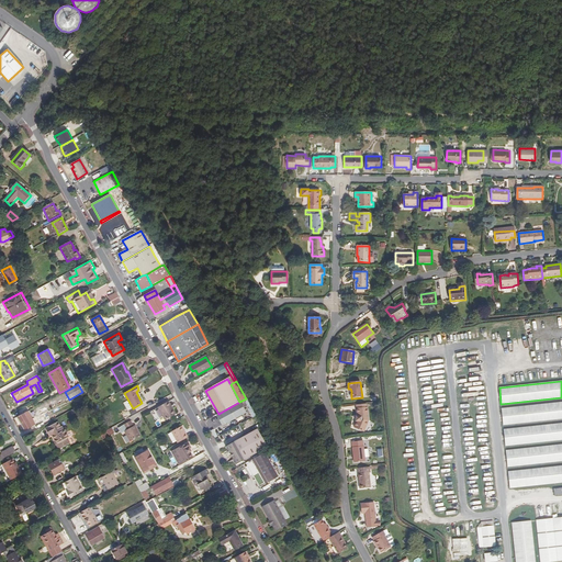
[(168,401),(157,407),(165,419),(175,413),(168,401)]
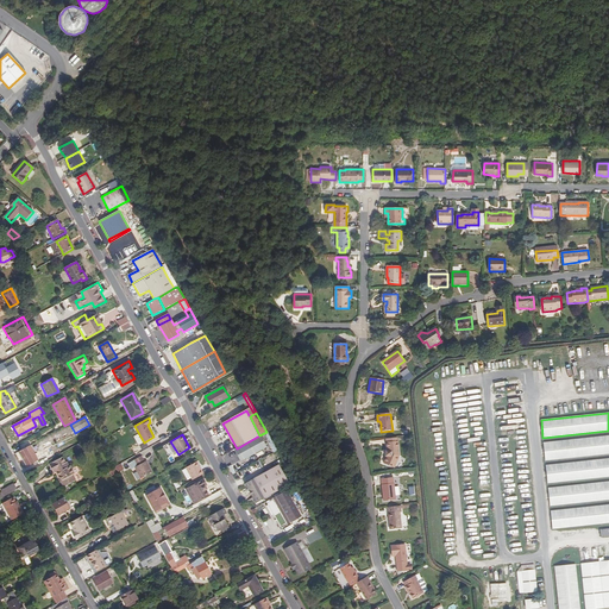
[(267,446),(259,435),(237,449),(234,450),(240,462),(267,446)]
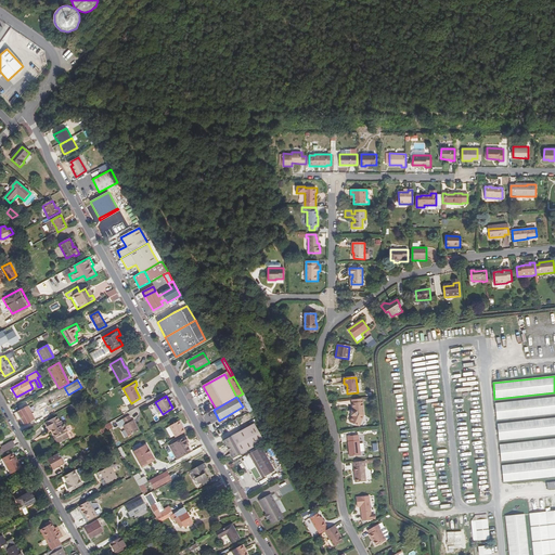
[(554,397),(495,403),(497,420),(554,413),(554,397)]
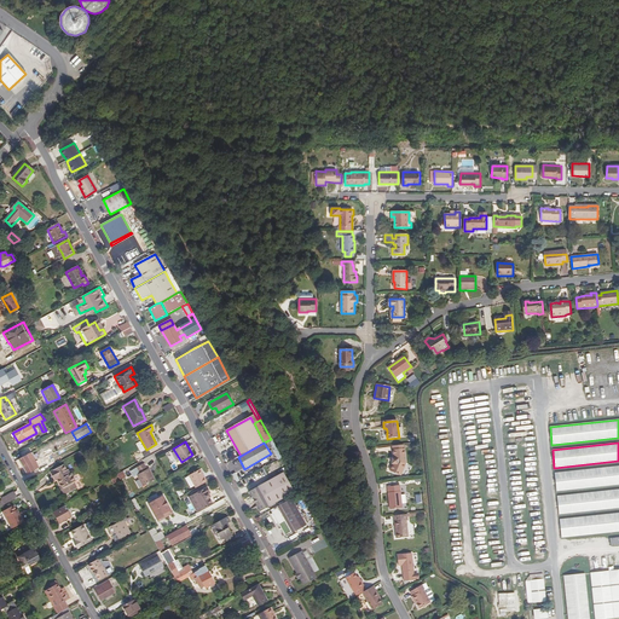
[(404,449),(393,450),(394,460),(393,458),(392,464),(393,464),(389,472),(400,476),(406,463),(404,450),(404,449)]
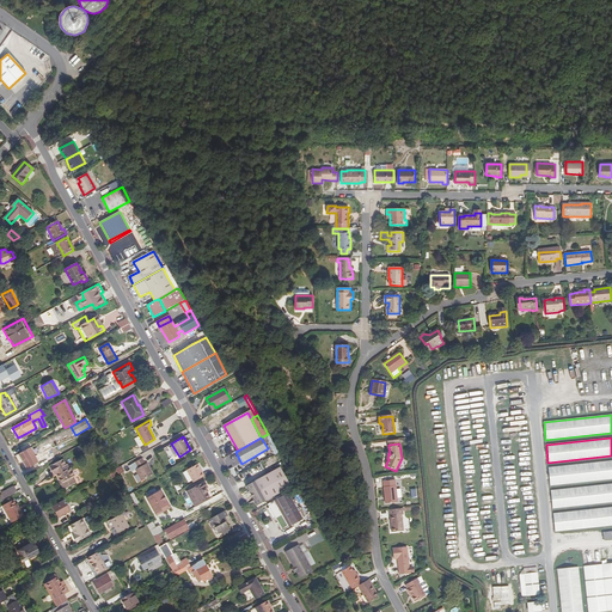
[(34,454),(30,447),(19,453),(28,467),(34,464),(32,461),(35,459),(32,454),(34,454)]
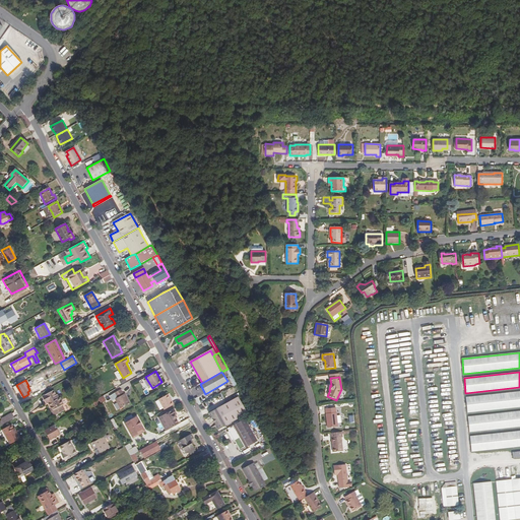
[(48,402),(52,409),(54,408),(57,413),(63,409),(60,404),(62,403),(59,397),(57,398),(53,389),(43,395),(46,401),(49,400),(49,402),(48,402)]
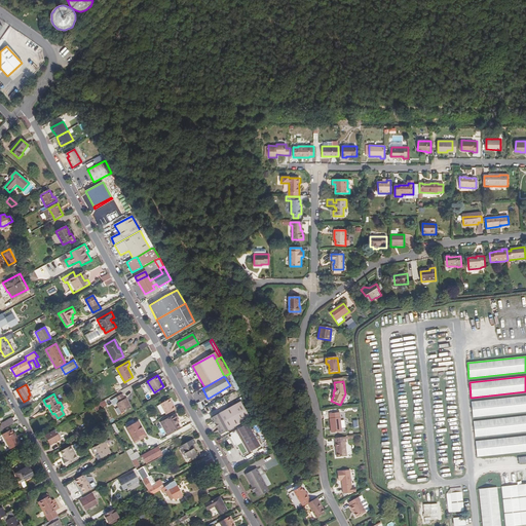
[(124,399),(121,393),(114,398),(117,403),(116,403),(121,413),(130,408),(127,402),(128,401),(125,398),(124,399)]
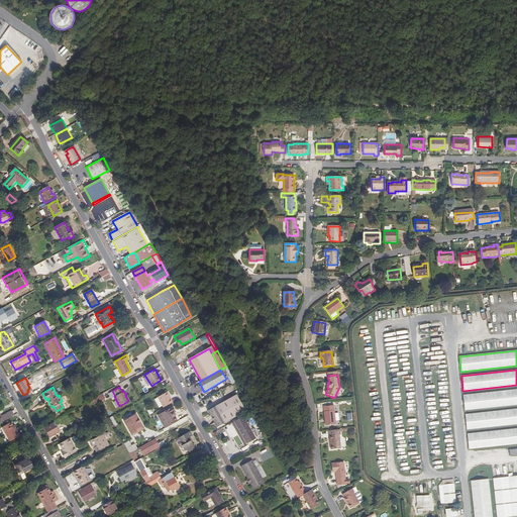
[(516,389),(463,395),(464,410),(499,406),(516,404),(516,389)]
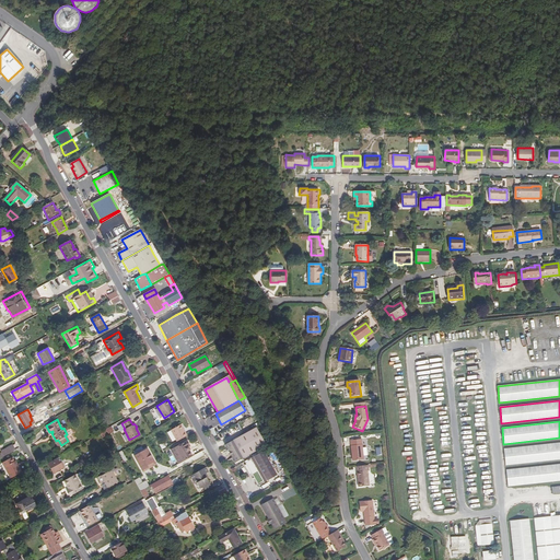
[(171,430),(177,442),(187,436),(181,424),(171,430)]
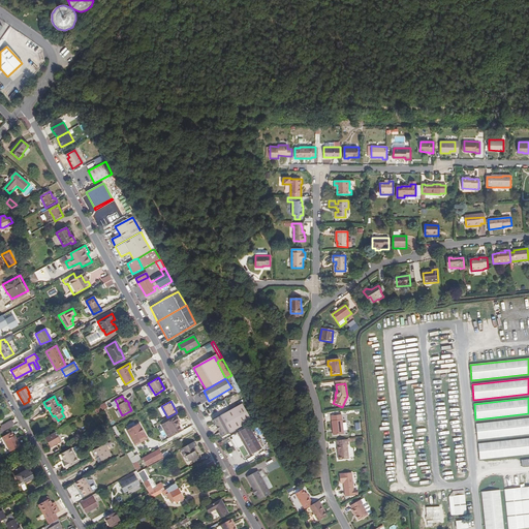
[(225,428),(219,432),(222,437),(251,422),(242,404),(213,419),(215,425),(222,422),(225,428)]
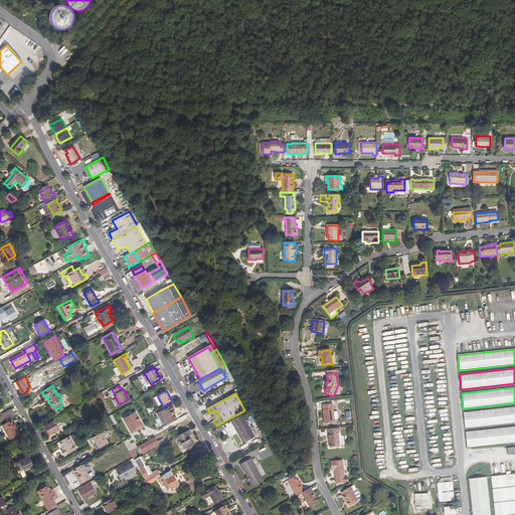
[(325,424),(334,423),(332,404),(322,405),(324,423),(325,424)]
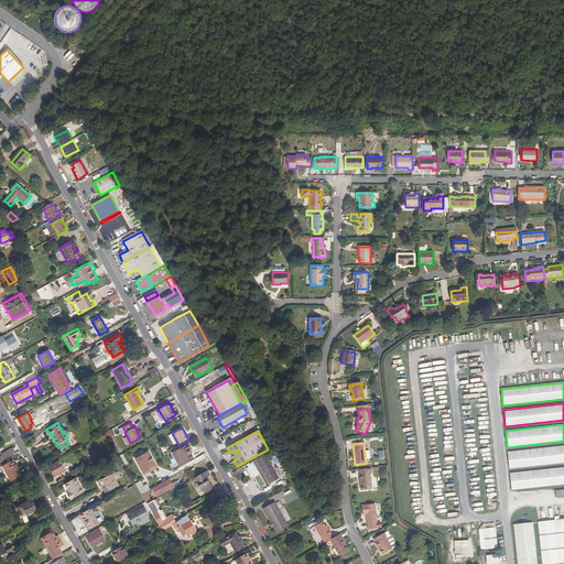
[(184,466),(194,461),(190,454),(188,451),(190,451),(191,449),(188,444),(175,452),(184,466)]
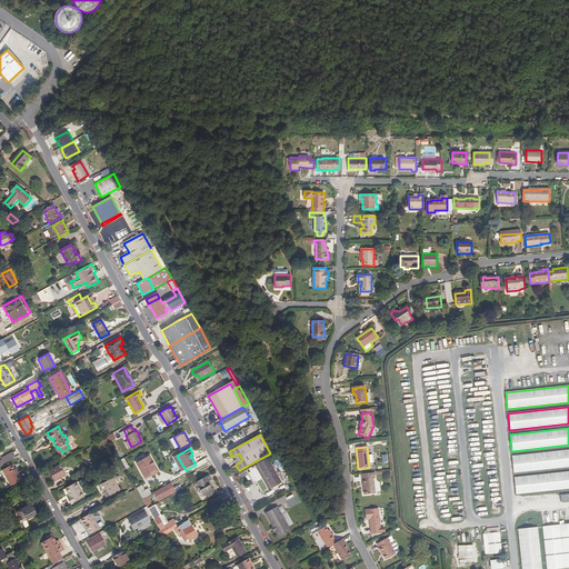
[(568,450),(512,456),(513,472),(568,467),(568,450)]
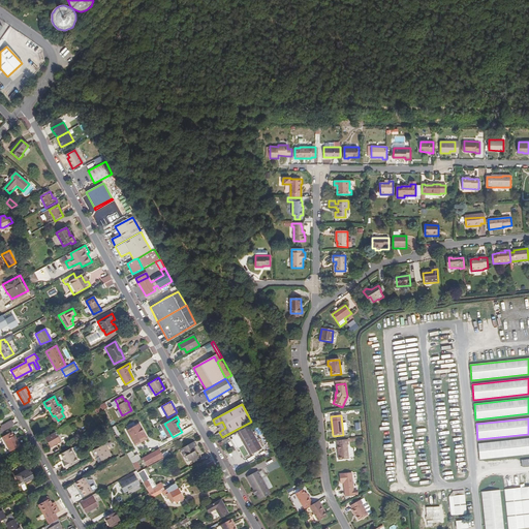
[(4,431),(13,426),(10,421),(1,426),(4,431)]
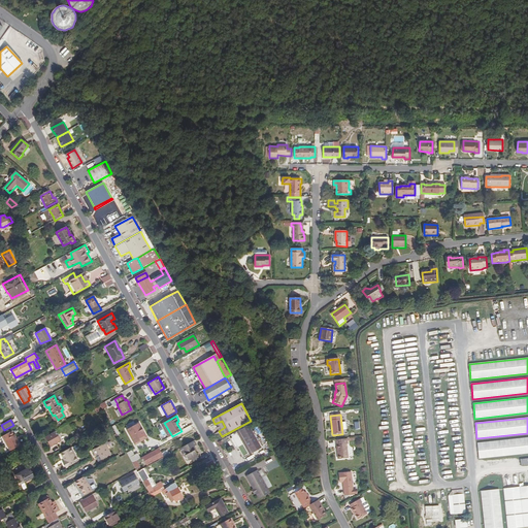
[(215,424),(219,431),(225,427),(222,421),(215,424)]
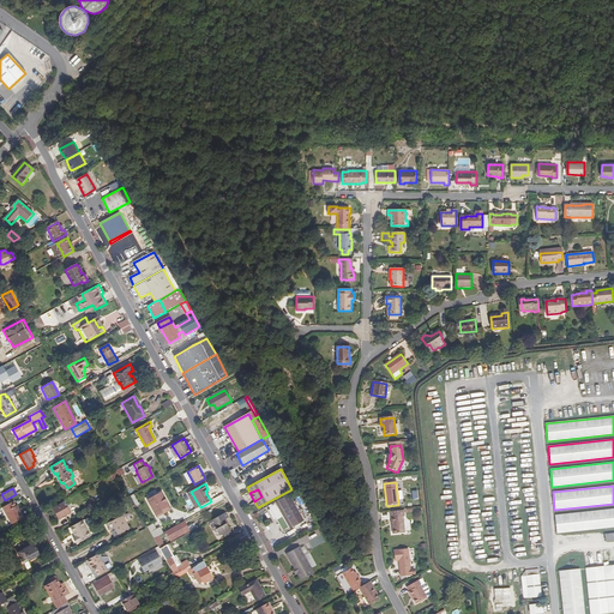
[(148,500),(157,517),(172,510),(163,492),(148,500)]
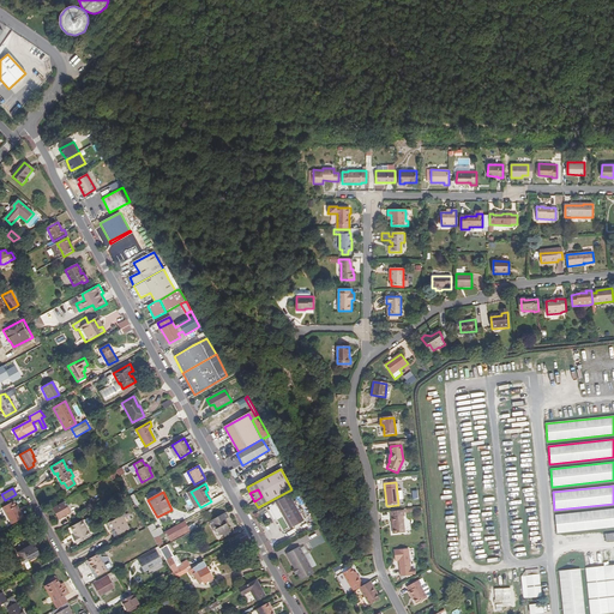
[(289,495),(268,506),(278,525),(300,513),(289,495)]
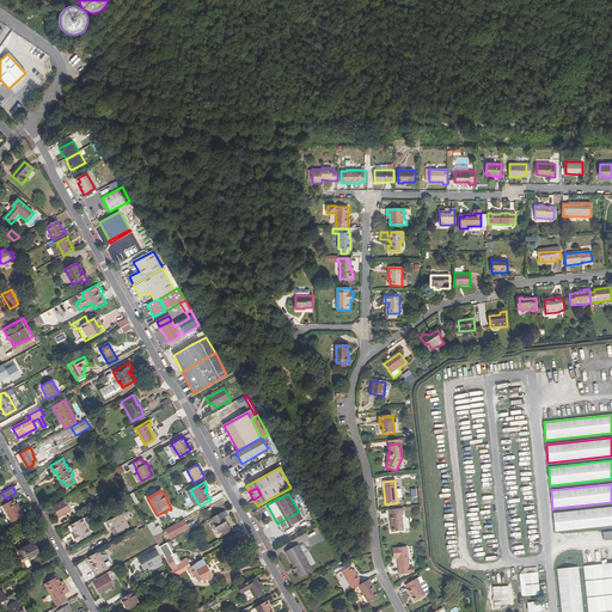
[(122,499),(120,495),(106,502),(108,506),(122,499)]
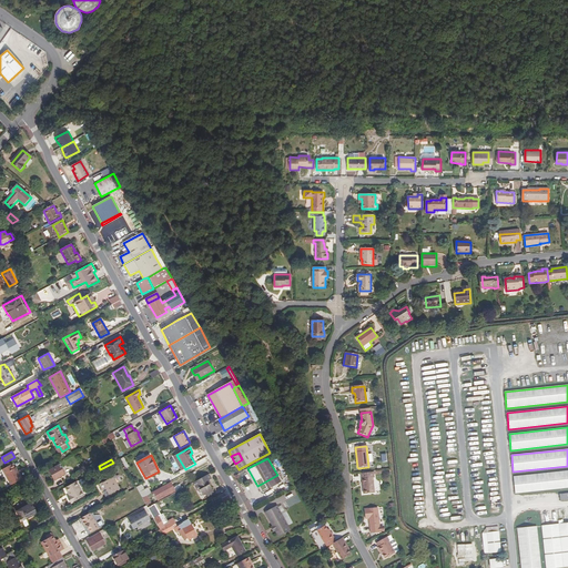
[(61,469),(59,464),(49,469),(54,479),(63,475),(63,474),(64,473),(62,469),(61,469)]
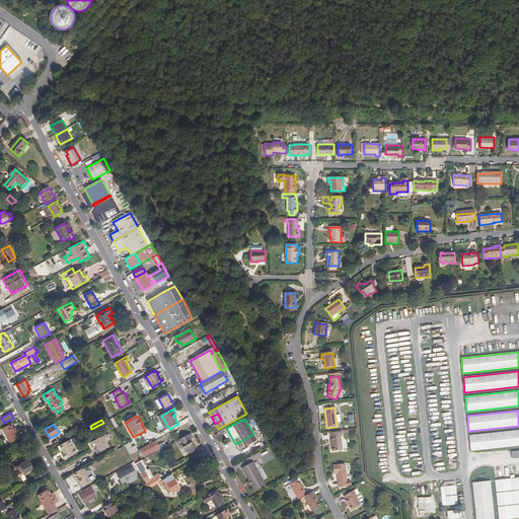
[(10,443),(20,438),(18,434),(16,434),(13,429),(11,425),(2,429),(10,443)]
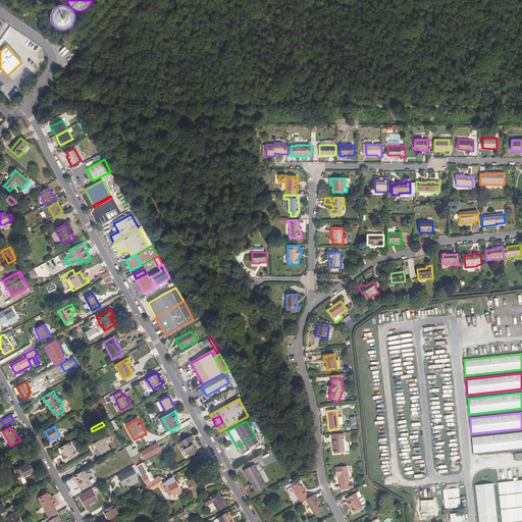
[(471,438),(473,454),(521,449),(521,432),(516,433),(471,438)]
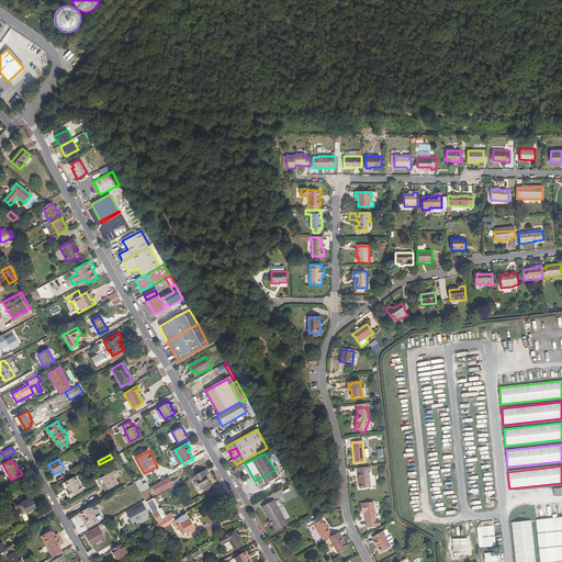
[(370,473),(370,468),(358,469),(360,490),(371,489),(369,473),(370,473)]
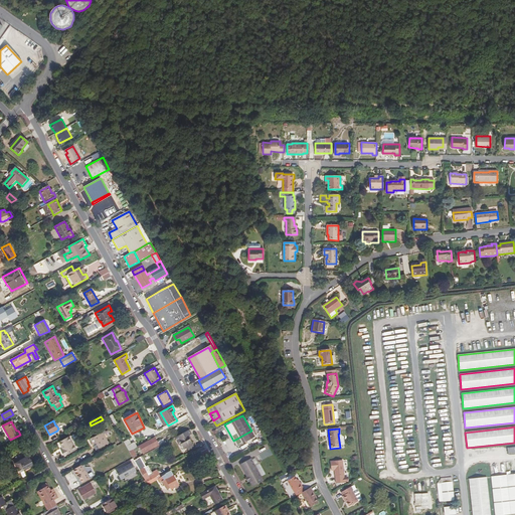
[(189,430),(175,438),(177,442),(180,441),(181,445),(183,449),(186,448),(187,449),(193,446),(190,439),(188,437),(190,436),(191,435),(189,430)]
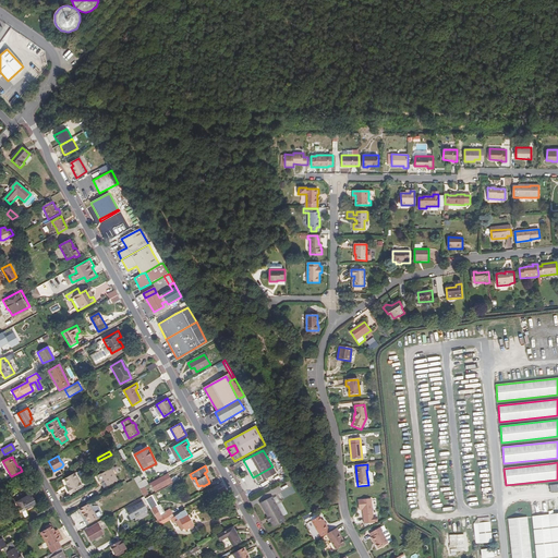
[(273,466),(253,477),(257,484),(276,474),(273,466)]
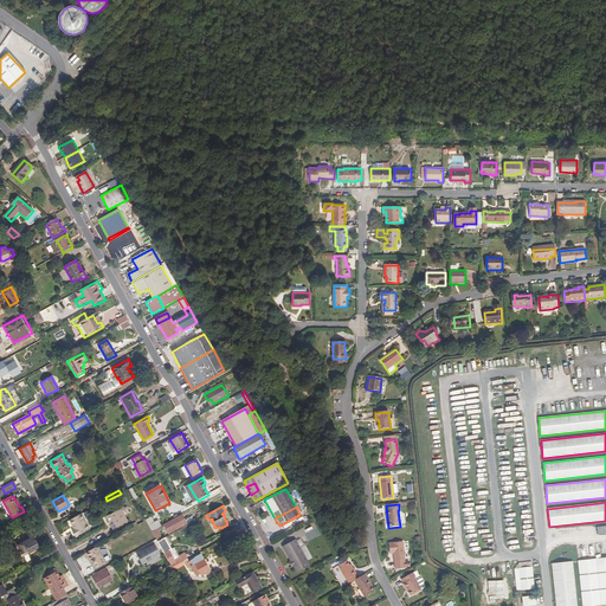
[(88,509),(70,519),(75,527),(73,528),(71,529),(75,536),(96,526),(88,509)]
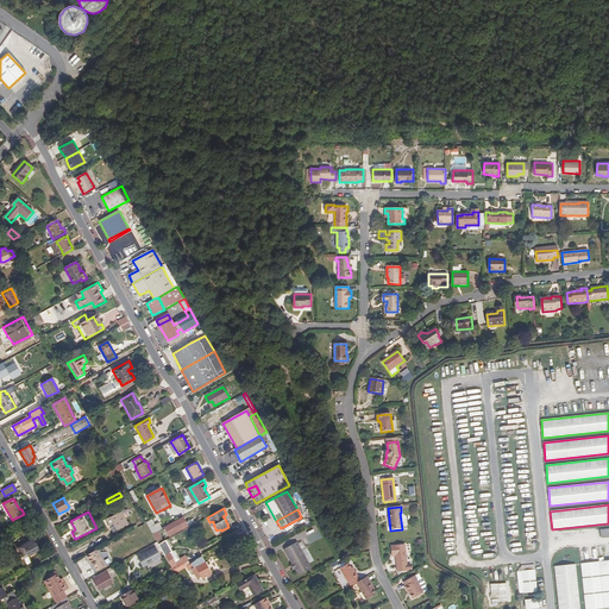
[(121,512),(110,518),(117,531),(129,525),(121,512)]
